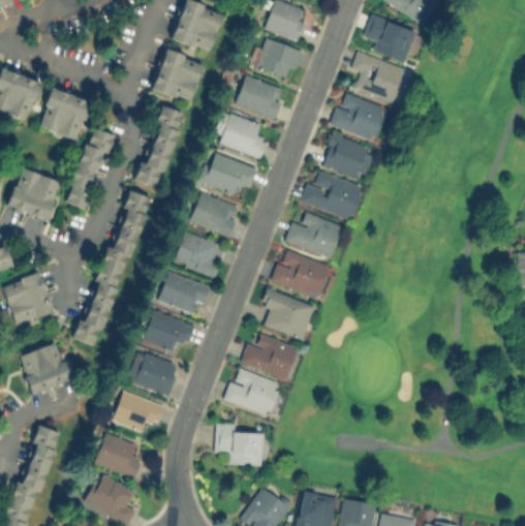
[(0,0),(0,13),(2,12),(0,9),(16,0),(0,0)]
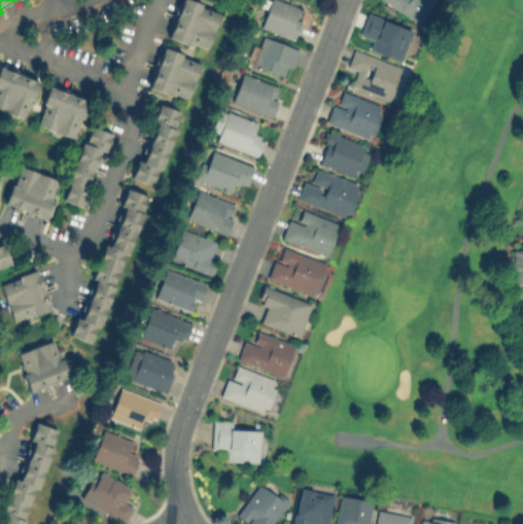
[(182,0),(171,40),(211,53),(224,11),(186,0),(182,0)]
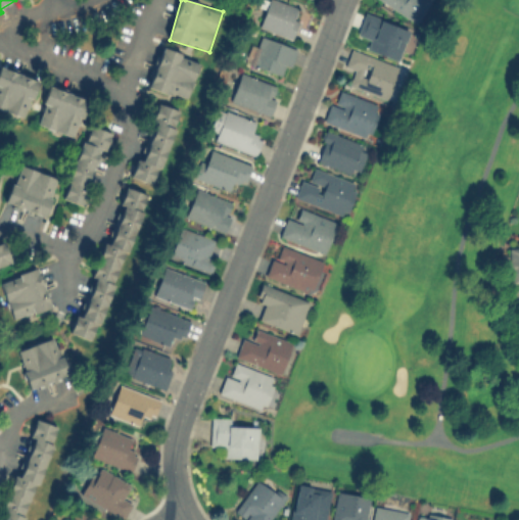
[(272,0),(263,30),(294,41),(305,10),(275,0),(272,0)]
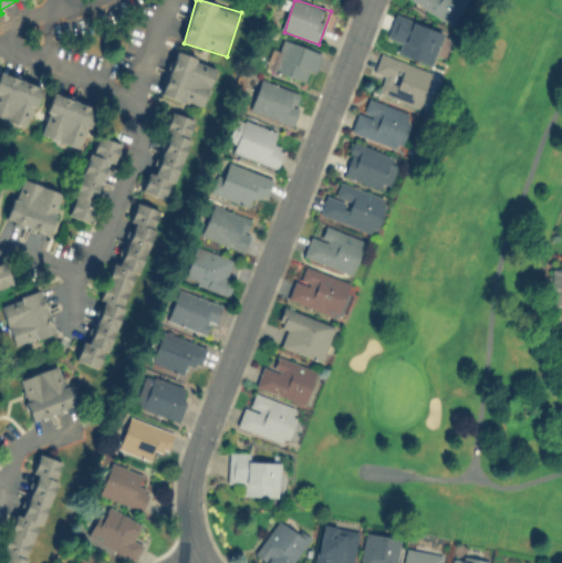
[(410,0),(455,27),(470,0),(410,0)]
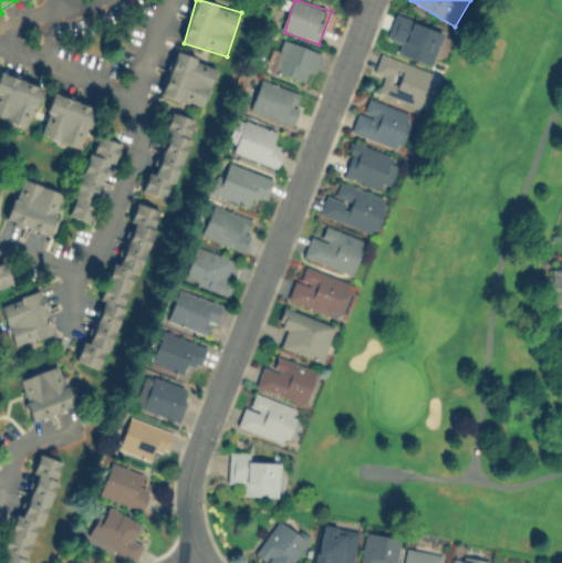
[(399,56),(435,68),(447,32),(398,16),(389,40),(403,44),(399,56)]
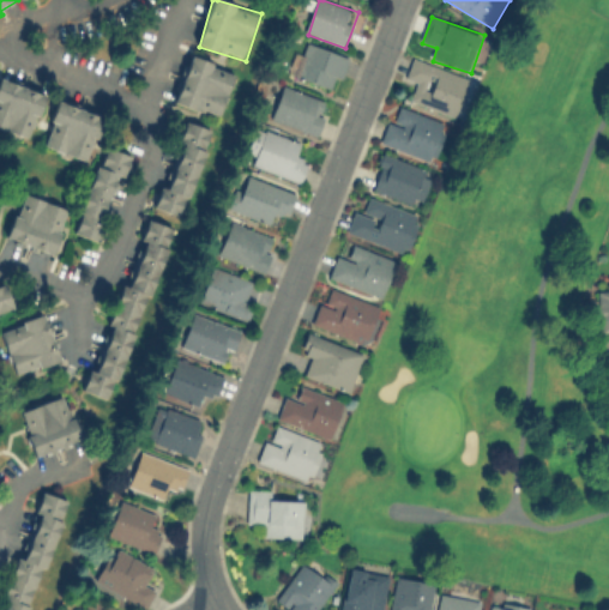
[(338,94),(351,60),(311,44),(299,78),(338,94)]
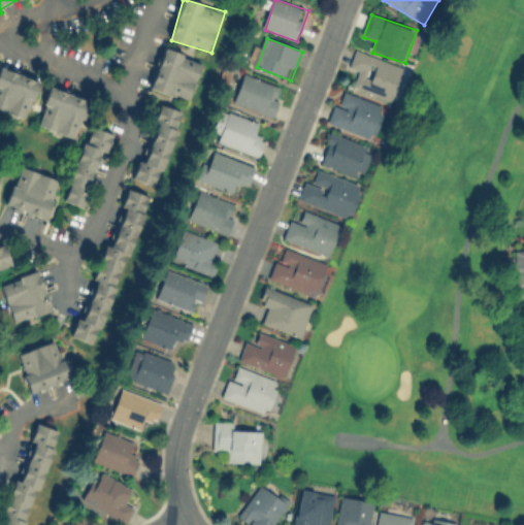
[(192,103),(205,62),(165,48),(152,90),(192,103)]
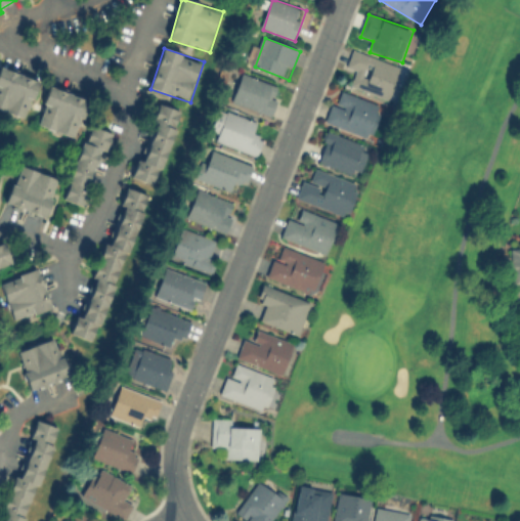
[(352,88),(391,101),(402,68),(354,51),(348,70),(357,74),(352,88)]
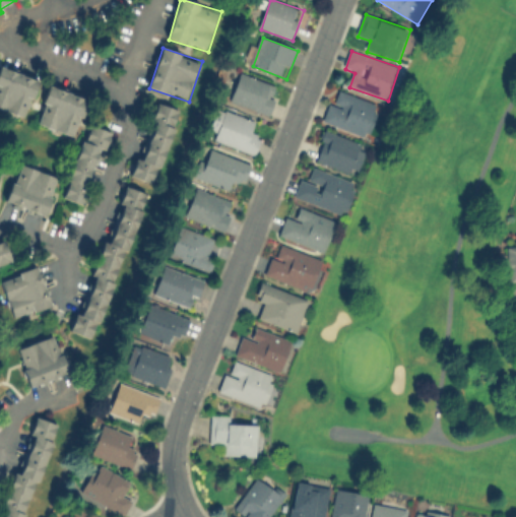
[(41,78),(0,68),(0,111),(29,120),(41,78)]
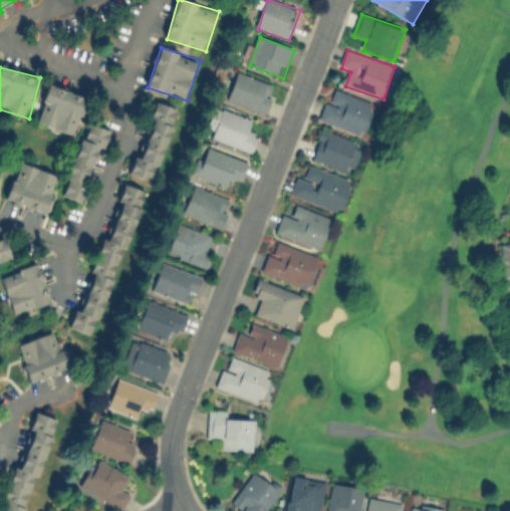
[(267,115),(278,87),(239,73),(229,101),(267,115)]
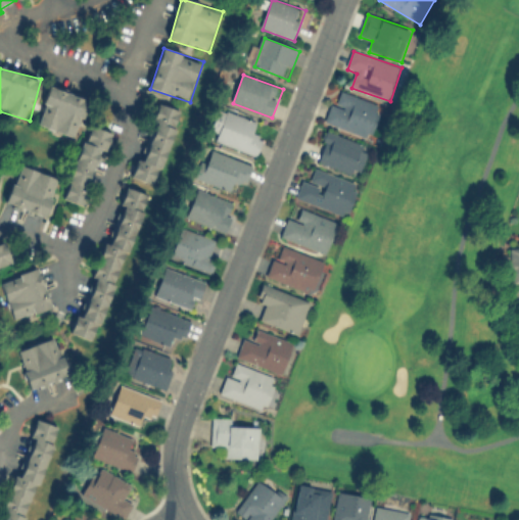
[(50,87),(38,126),(78,139),(91,100),(50,87)]
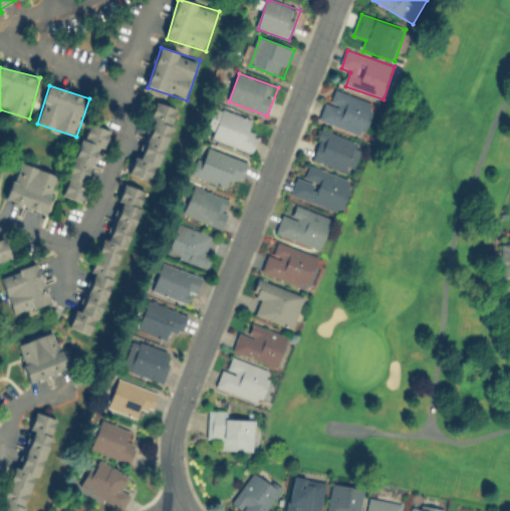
[(321,123),(366,138),(377,104),(332,89),(321,123)]
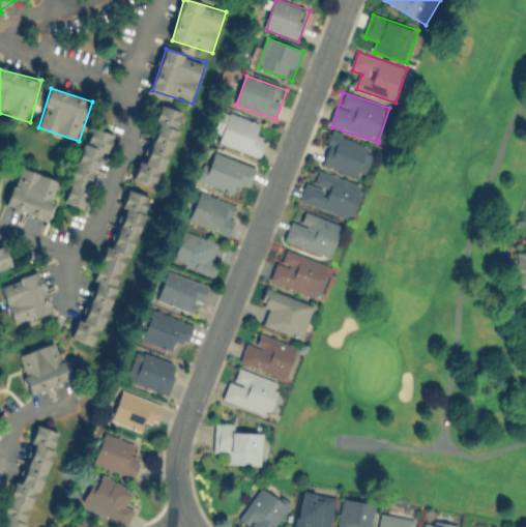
[(184,113),(163,107),(140,183),(162,189),(184,113)]
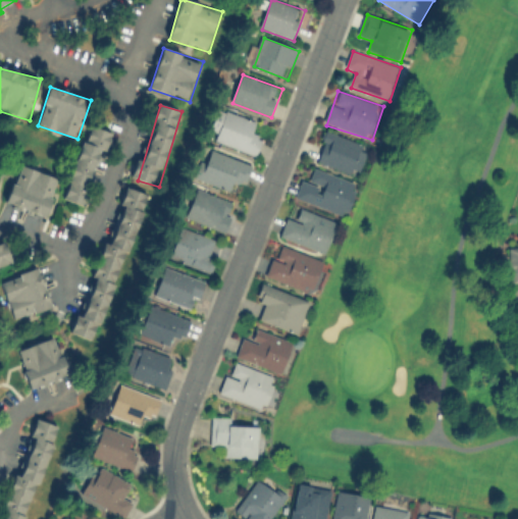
[(217,143),(258,156),(264,138),(254,135),(258,122),(221,110),(213,132),(220,134),(217,143)]
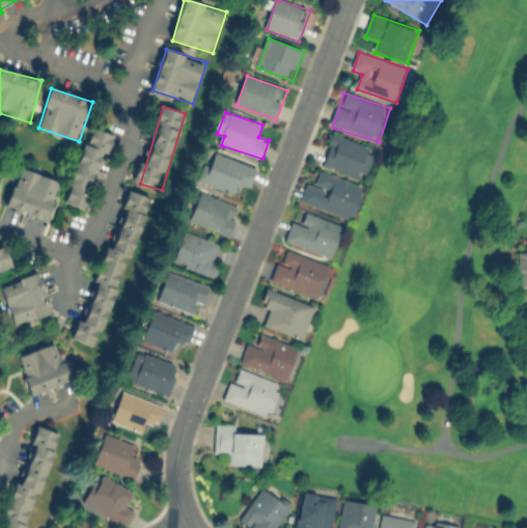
[(67,204),(89,211),(112,134),(89,128),(67,204)]
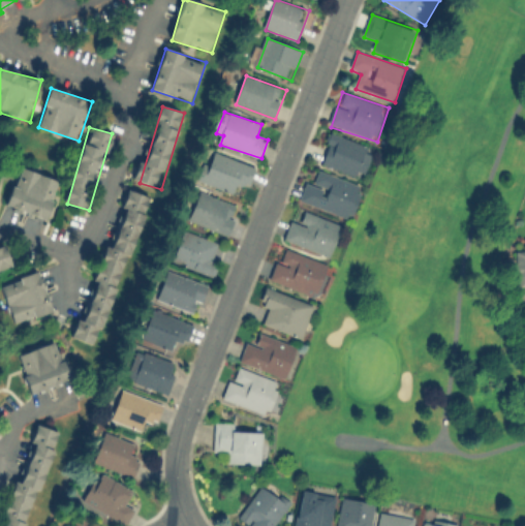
[(375,150),(332,133),(320,163),(364,180),(375,150)]
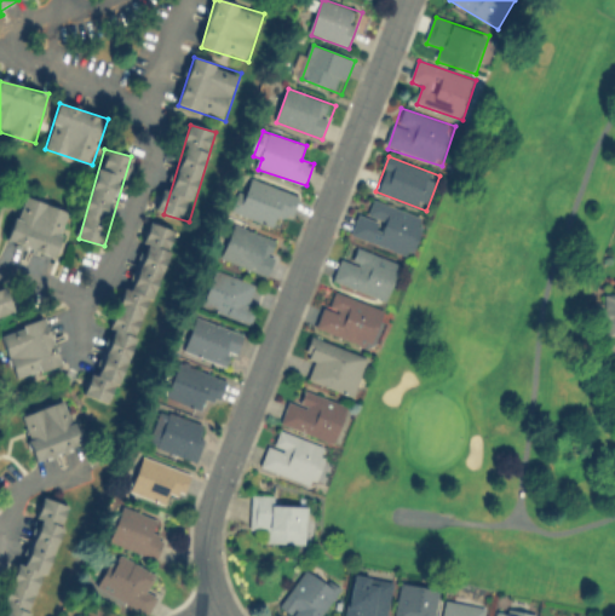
[(249,191),(242,189),(234,213),(275,228),(280,216),(293,220),(302,196),(253,179),(249,191)]
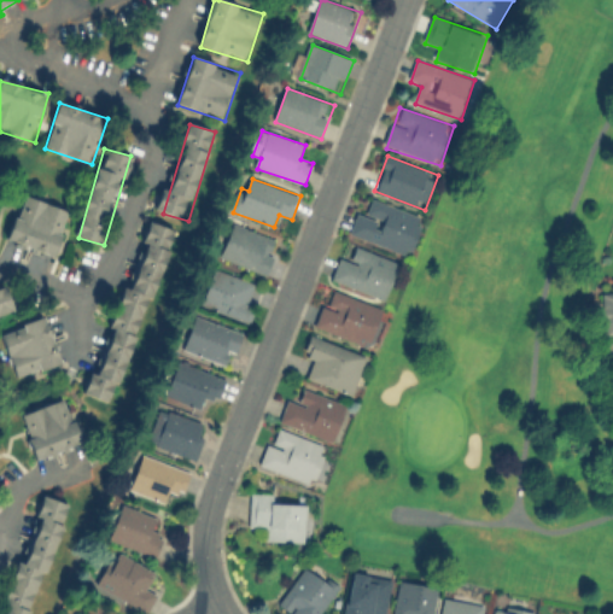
[(7,241),(54,259),(73,212),(24,196),(7,241)]
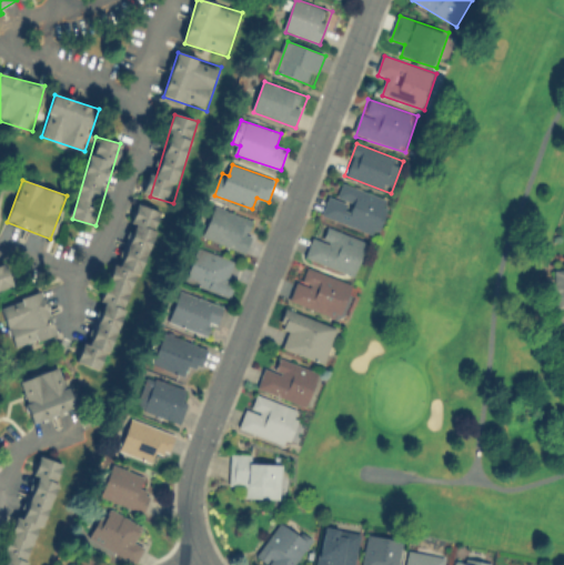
[(330,197),(323,218),(380,236),(392,201),(343,184),(339,200),(330,197)]
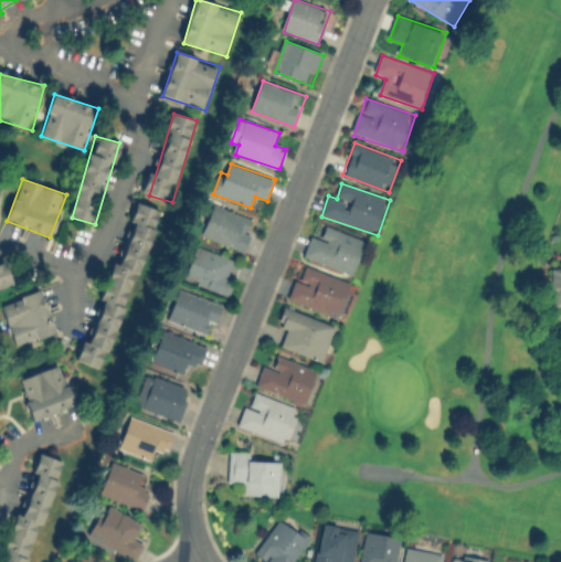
[(160,211),(143,204),(123,264),(116,262),(82,363),(107,371),(160,211)]
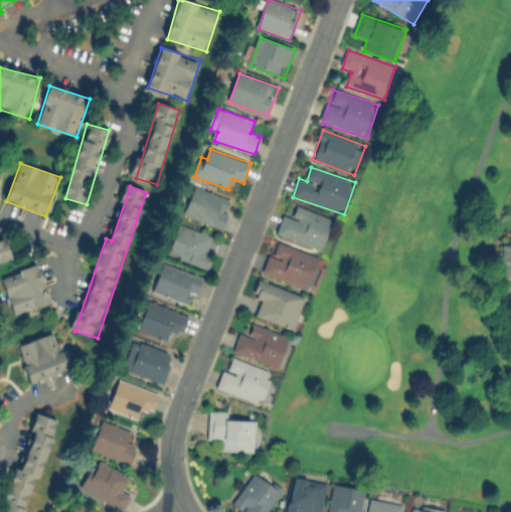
[(223,230),(234,202),(196,187),(185,215),(223,230)]
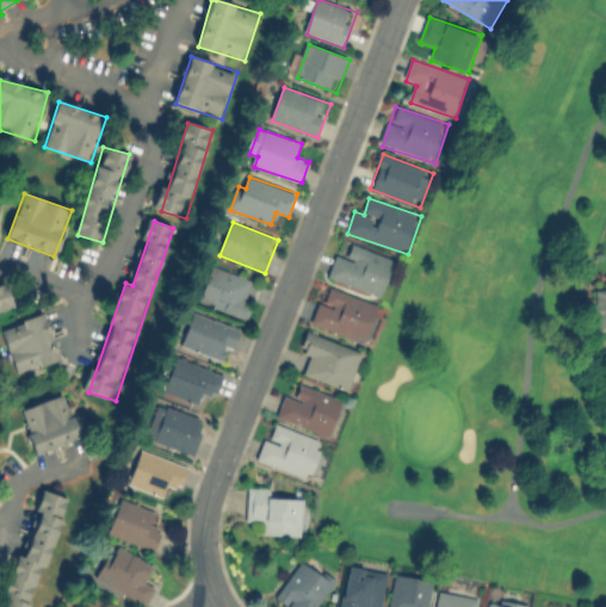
[(384,298),(397,260),(353,246),(348,259),(338,255),(329,279),(384,298)]
